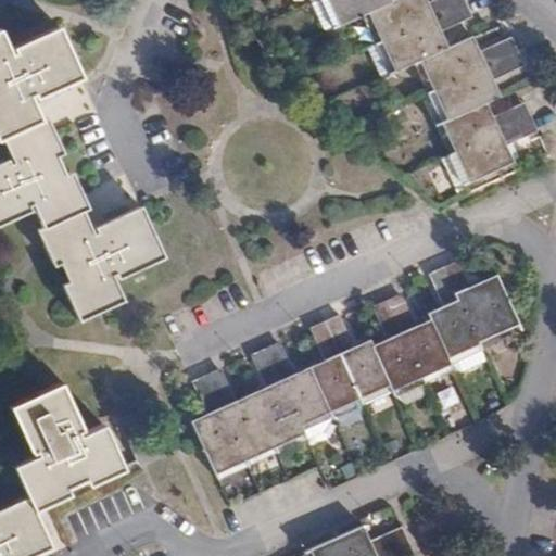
[(367,15),(392,3),(390,0),(325,0),(338,28),(367,15)]
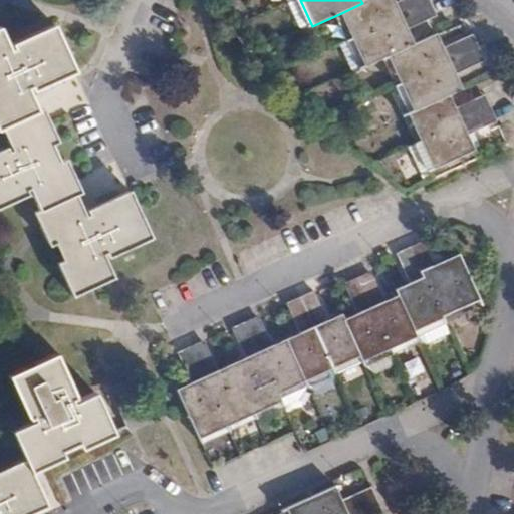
[(339,14),(351,40),(429,5),(426,0),(408,0),(395,6),(392,0),(369,0),(362,3),(339,14)]
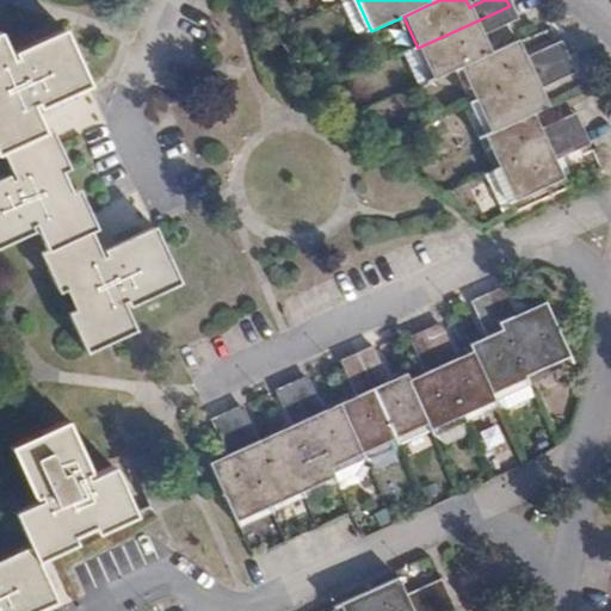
[(461,69),(492,55),(485,38),(518,23),(510,6),(418,48),(433,81),(461,69)]
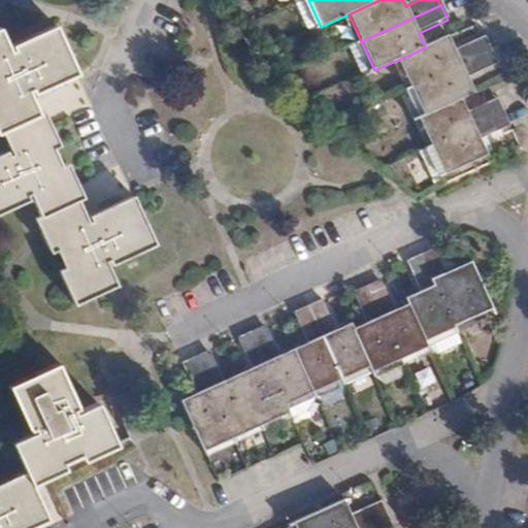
[(14,50),(4,26),(0,28),(0,129),(1,131),(6,129),(43,112),(33,90),(37,88),(38,90),(83,70),(61,23),(17,42),(20,47),(14,50)]
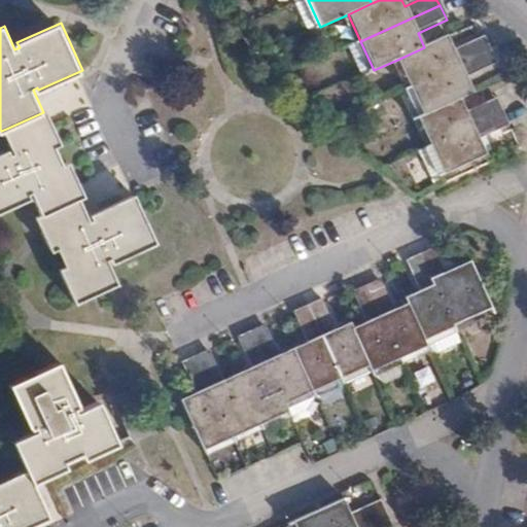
[(397,60),(410,88),(490,51),(484,37),(455,50),(448,36),(424,47),(397,60)]
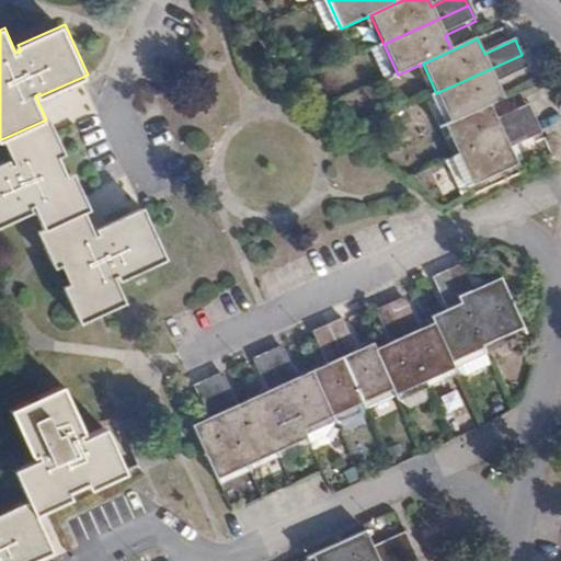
[(436,93),(450,123),(489,104),(504,98),(496,82),(528,68),(522,55),(436,93)]
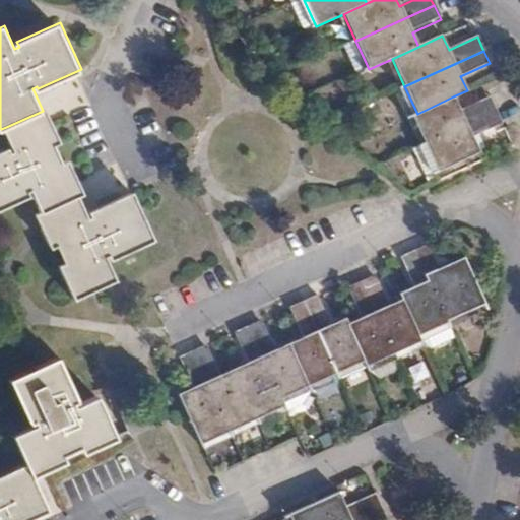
[(411,116),(425,143),(495,111),(489,98),(460,111),(453,96),(417,114),(411,116)]
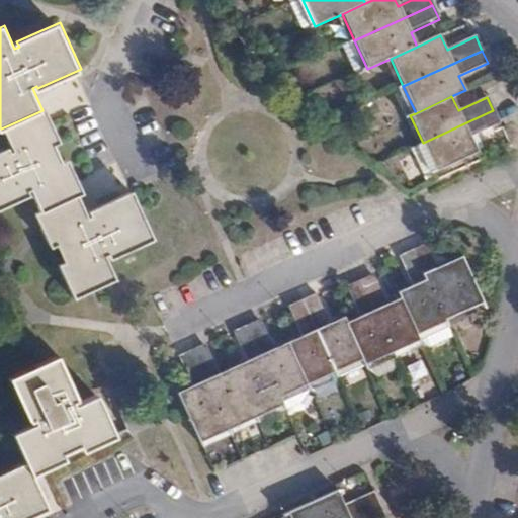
[(42,110),(6,126),(17,151),(13,153),(11,148),(0,152),(0,208),(31,195),(29,191),(34,188),(46,211),(82,195),(86,193),(71,160),(67,162),(59,144),(64,142),(49,107),(42,110)]
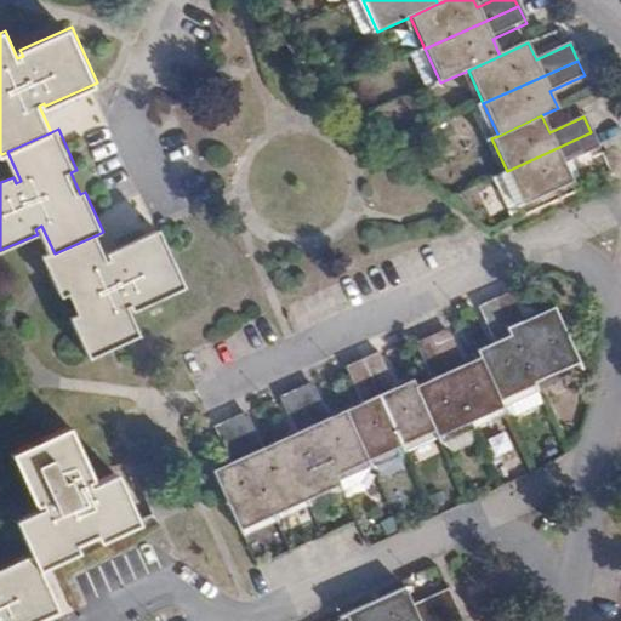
[(507,171),(497,175),(513,208),(571,181),(563,164),(598,148),(591,132),(507,171)]
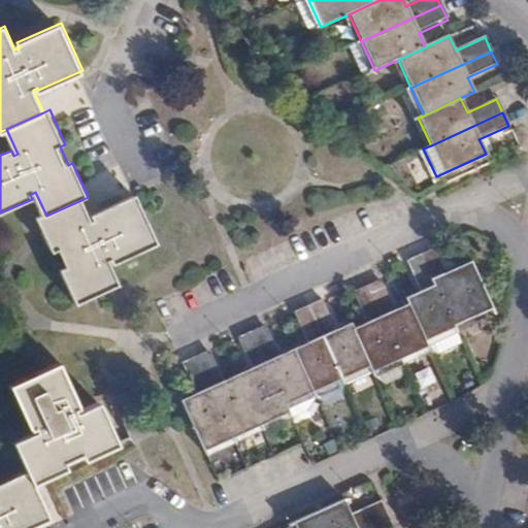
[(94,223),(84,199),(46,216),(41,219),(56,251),(61,249),(69,268),(64,270),(79,304),(123,285),(112,262),(116,260),(118,263),(159,244),(137,196),(96,216),(98,221),(94,223)]
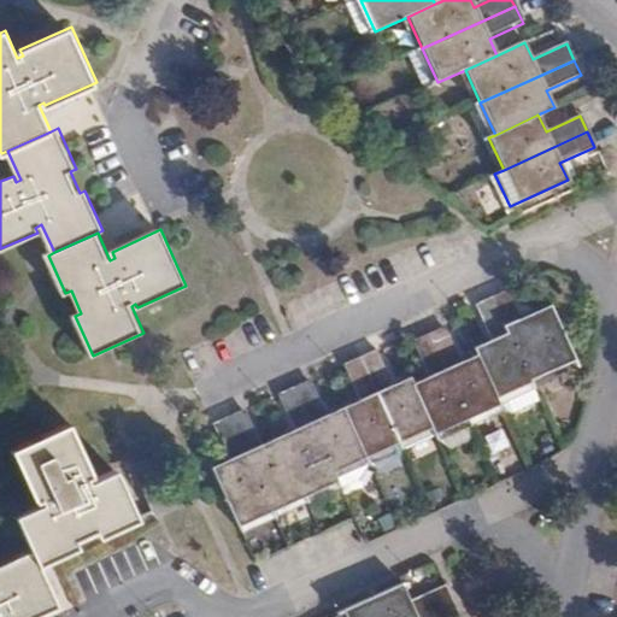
[(493,299),(530,380),(575,360),(550,306),(522,318),(510,291),(493,299)]
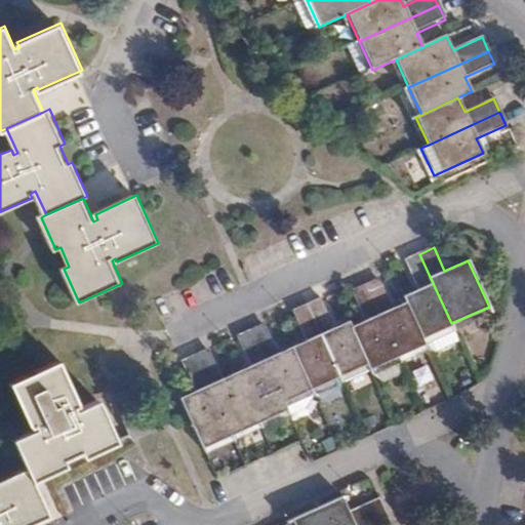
[(407,303),(423,337),(451,325),(451,323),(419,254),(406,259),(420,290),(405,296),(407,303)]
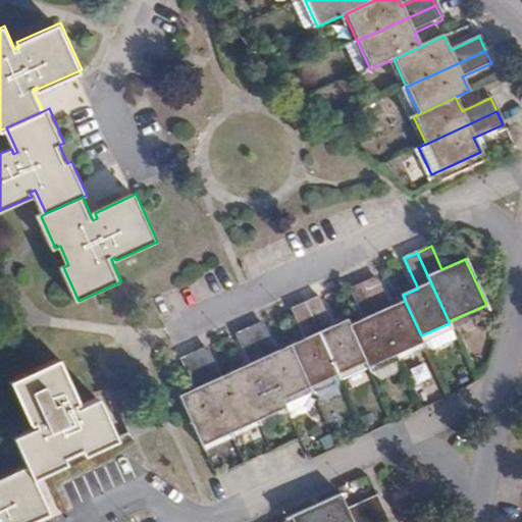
[(365,283),(397,355),(424,343),(421,335),(405,301),(392,307),(378,277),(365,283)]
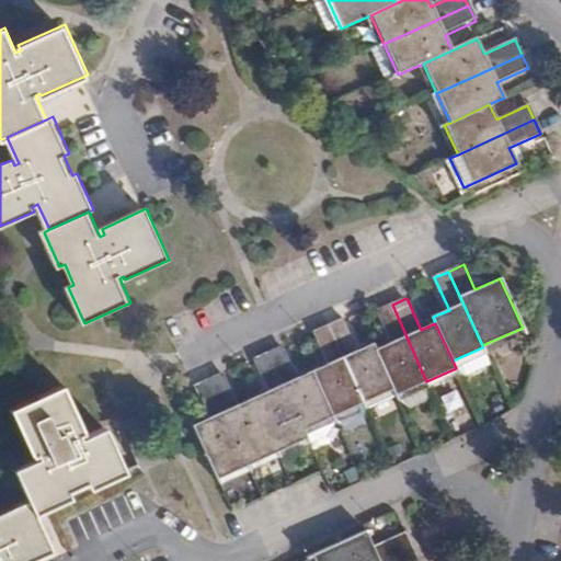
[(393,341),(376,348),(393,388),(398,395),(411,407),(426,399),(426,381),(392,305),(379,309),(393,341)]
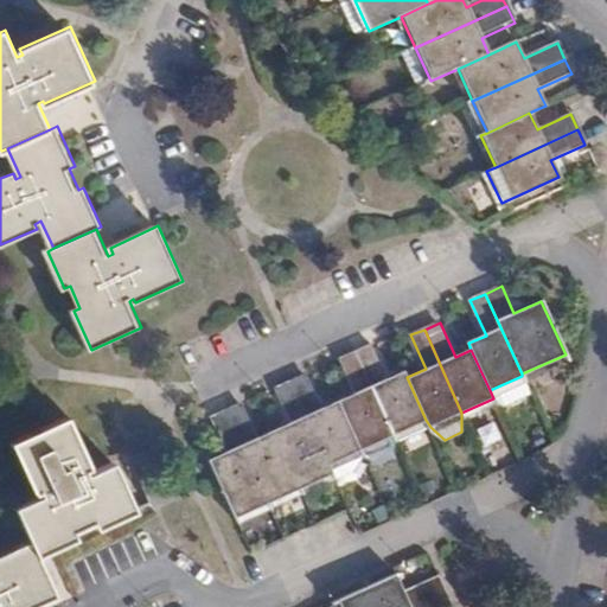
[(372,344),(357,351),(394,434),(426,420),(407,377),(404,371),(388,378),(372,344)]
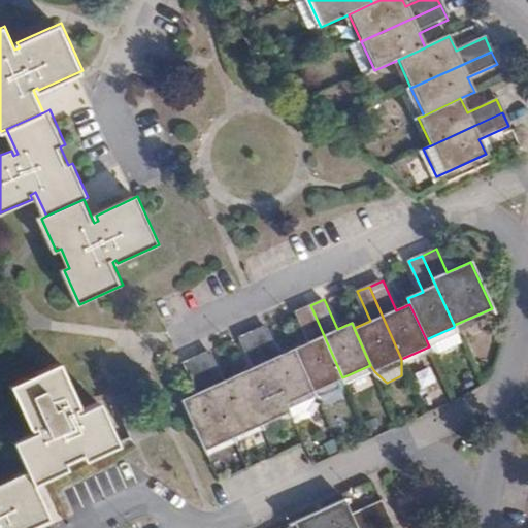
[(295,347),(315,390),(342,377),(310,305),(297,311),(310,340),(295,347)]
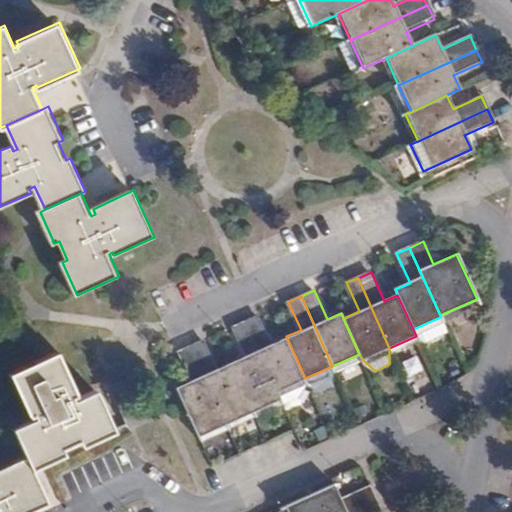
[(247,320),(281,397),(285,404),(301,397),(306,381),(305,378),(286,336),(273,343),(260,314),(247,320)]
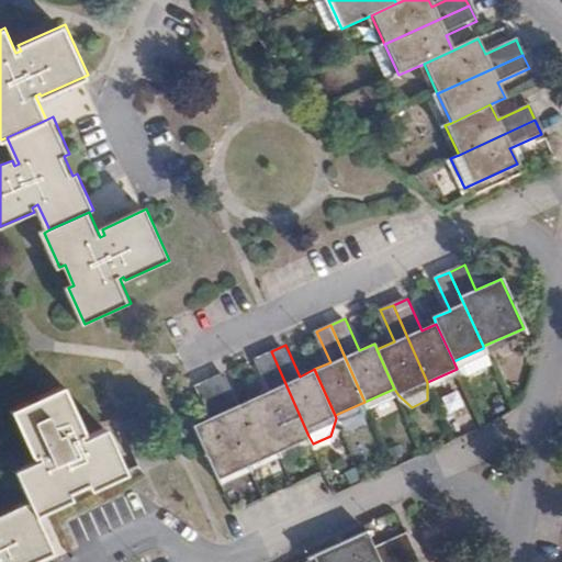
[(256,396),(279,449),(308,436),(271,351),(256,358),(270,390),(256,396)]
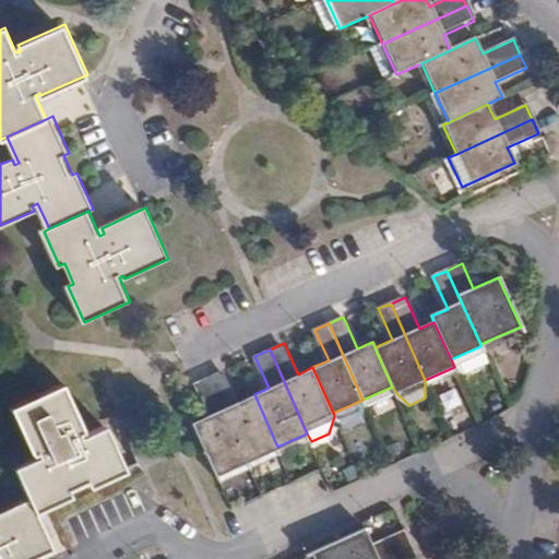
[(210,375),(248,460),(277,447),(254,394),(238,401),(224,369),(210,375)]
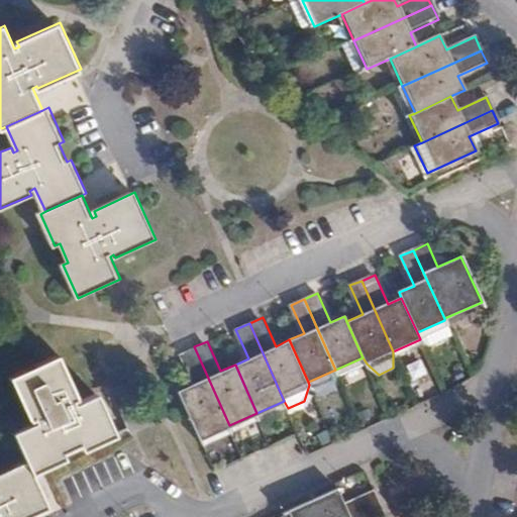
[(229,425),(194,346),(181,352),(194,383),(178,390),(200,438),(229,425)]
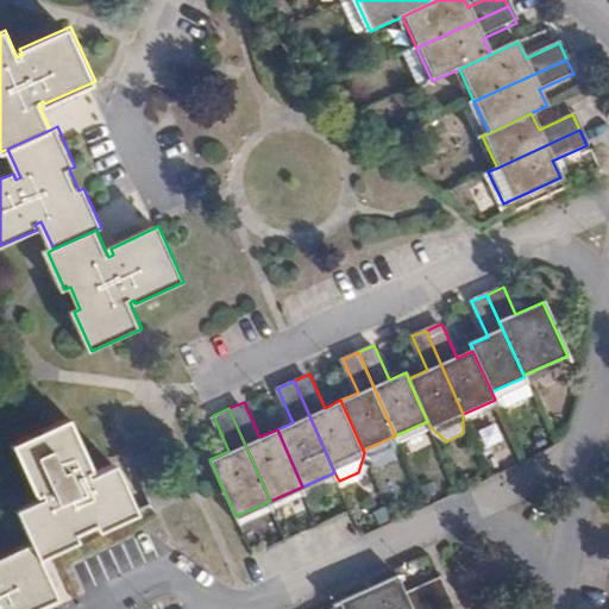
[(33,542),(39,557),(79,540),(75,533),(96,522),(100,529),(138,513),(117,464),(89,476),(87,471),(90,469),(69,421),(14,445),(37,495),(41,493),(43,497),(18,508),(33,542)]
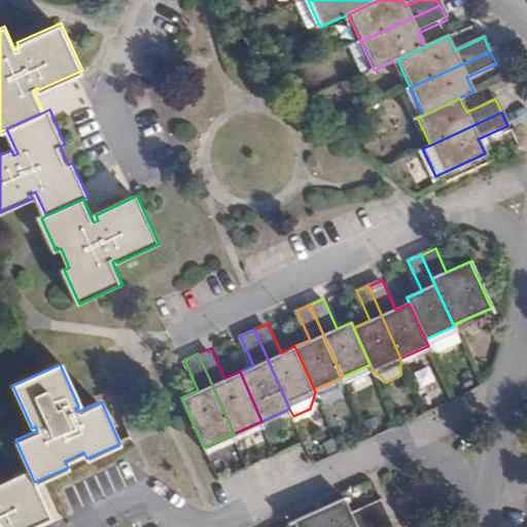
[(0,526),(26,526),(49,517),(34,482),(29,469),(0,482),(0,526)]
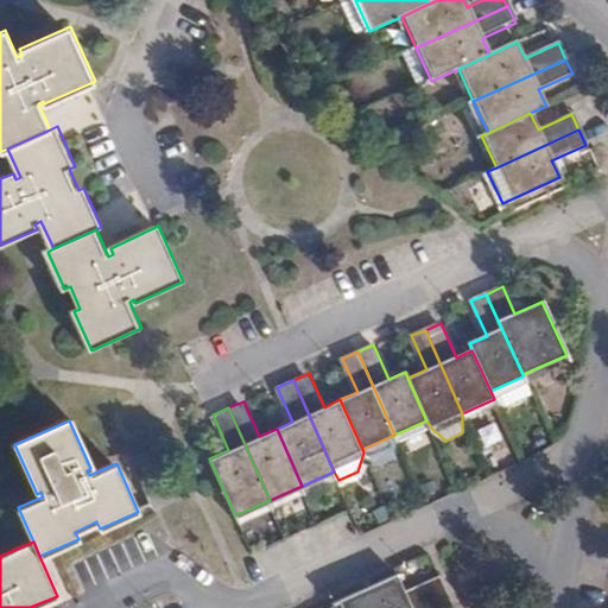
[(405,607),(445,590),(438,574),(404,590),(396,572),(337,600),(324,607),(405,607)]
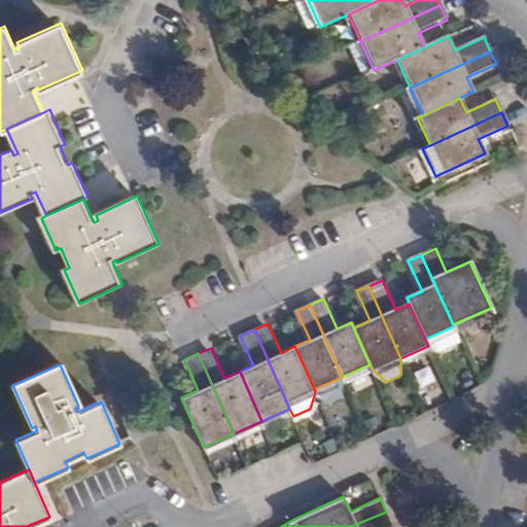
[(387,526),(392,525),(386,512),(351,526),(387,526)]
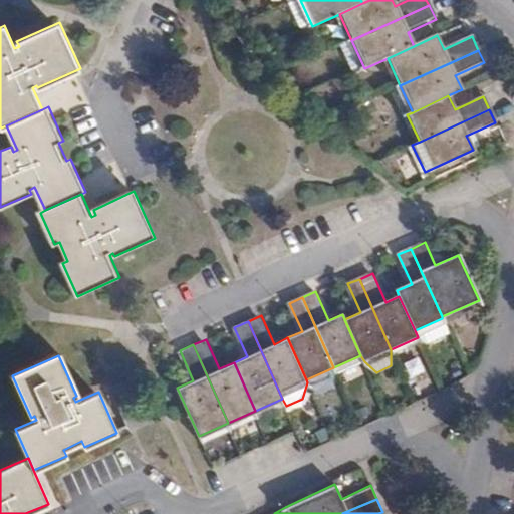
All buildings are outlined.
